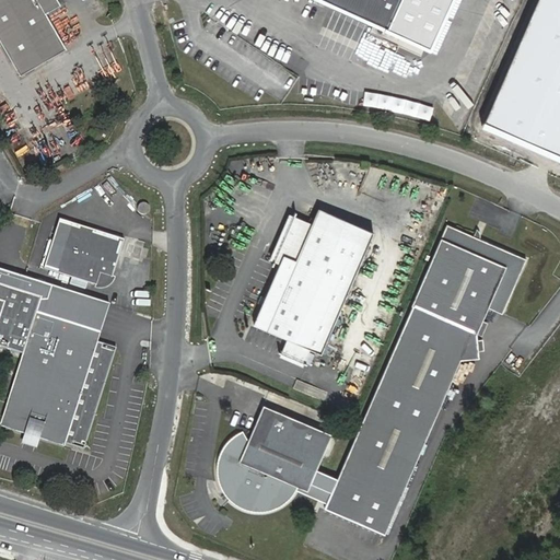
[(0,0),(0,42),(21,79),(67,53),(46,16),(61,8),(56,0),(0,0)]
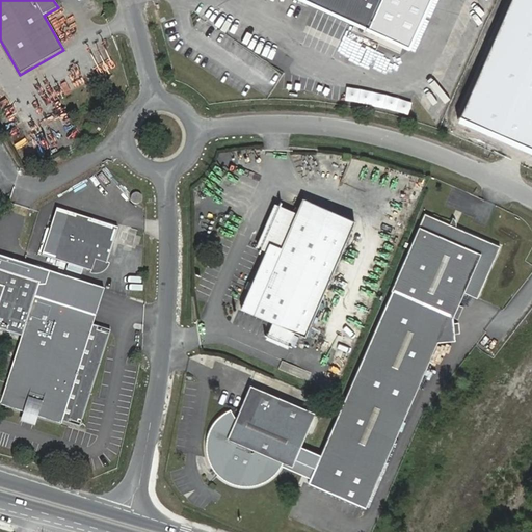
[(299,0),(409,48),(429,0),(299,0)]
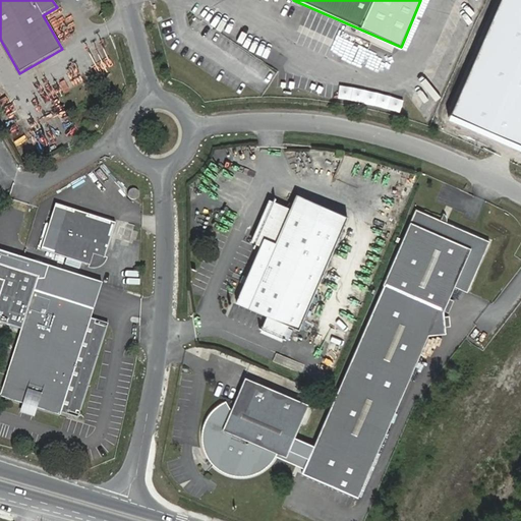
[(520,0),(499,0),(452,112),(520,142),(520,0)]
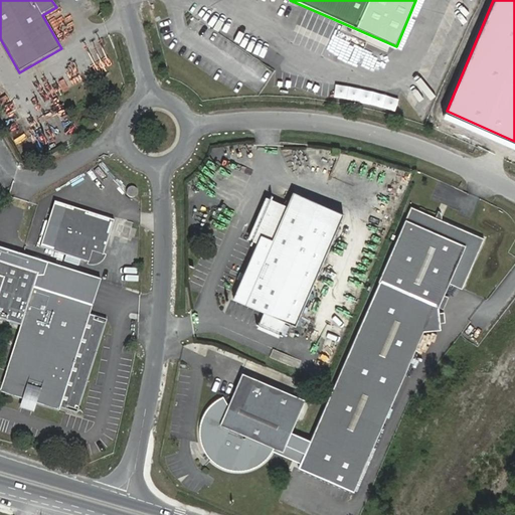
[(129,189),(128,191),(128,192),(128,194),(129,196),(131,197),(132,197),(134,197),(136,196),(137,195),(137,193),(137,191),(137,190),(136,189),(134,188),(132,188),(131,188),(129,189)]
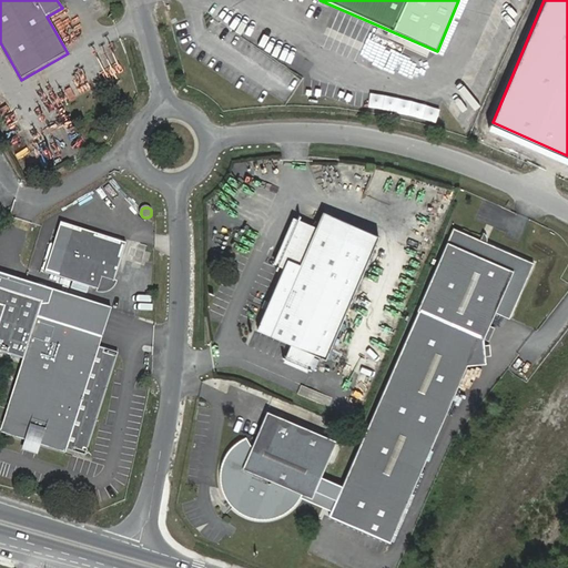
[(378,237),(323,213),(316,229),(301,266),(287,261),(284,269),(256,331),(325,361),(378,237)]
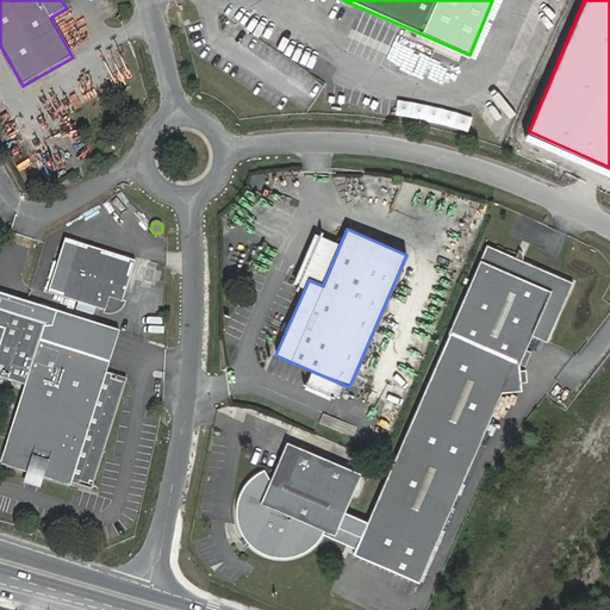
[(315,235),(293,284),(305,288),(309,280),(323,286),(340,246),(315,235)]
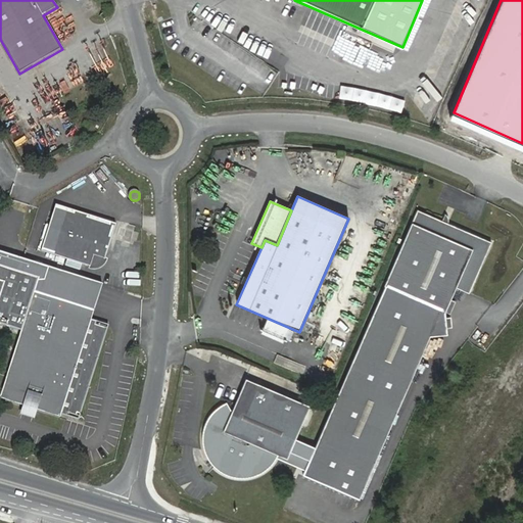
[(54,205),(39,253),(86,269),(87,267),(90,266),(92,264),(95,262),(96,259),(98,256),(100,257),(111,224),(54,205)]
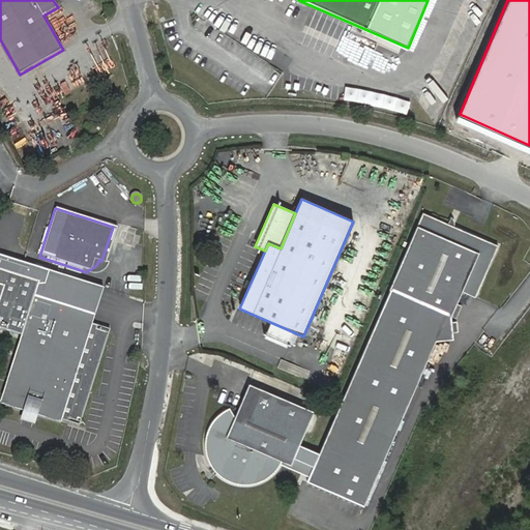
[(451,225),(421,210),(386,288),(427,306),(420,320),(441,329),(447,316),(459,290),(472,296),(495,244),(451,225)]
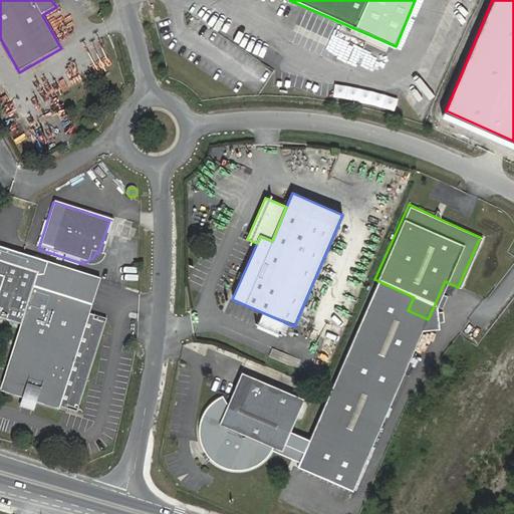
[(129,222),(115,217),(113,222),(127,227),(129,222)]
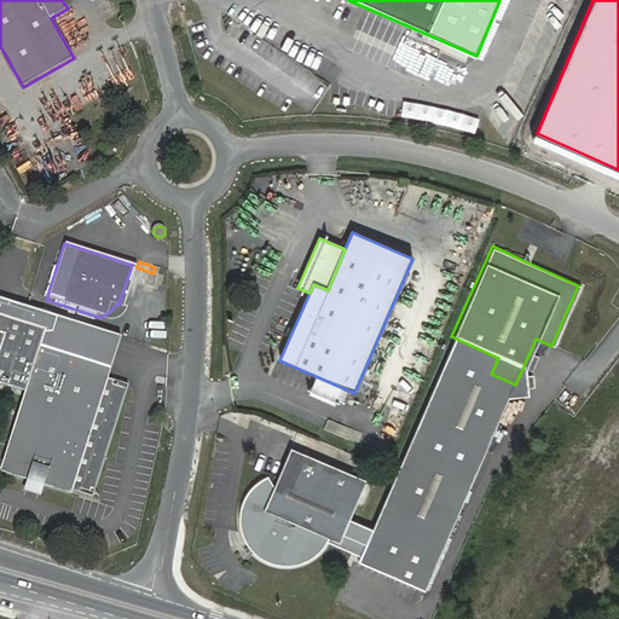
[(0,383),(21,391),(0,455),(0,472),(67,493),(68,489),(88,496),(123,385),(103,379),(106,368),(36,346),(41,329),(47,330),(52,316),(0,299),(0,383)]
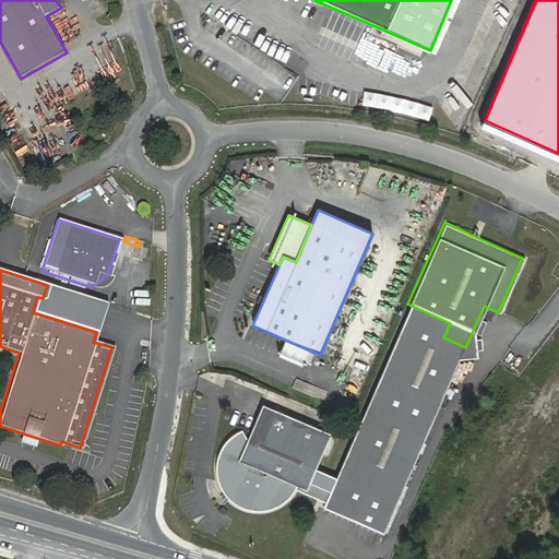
[(474,358),(472,333),(465,347),(443,337),(450,323),(407,304),(387,351),(445,380),(455,358),(474,358)]
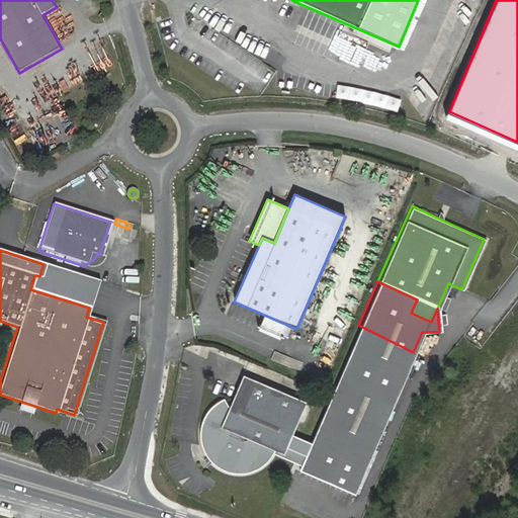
[(353,493),(413,352),(358,325),(297,468),(353,493)]
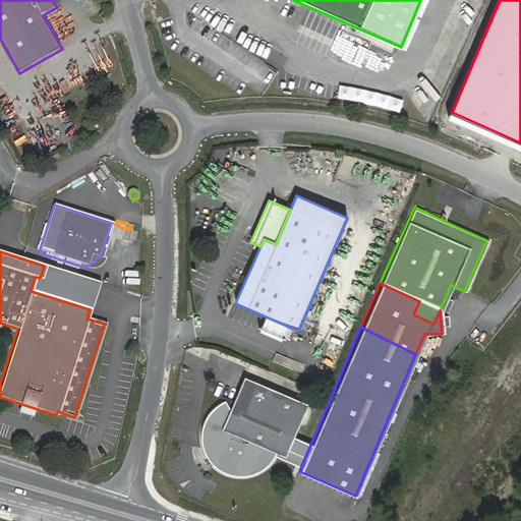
[(285,456),(305,405),(244,379),(230,413),(223,402),(214,407),(207,414),(201,423),(199,432),(199,443),(203,453),(208,462),(215,468),(224,473),(234,476),(244,475),(253,473),(263,467),(269,460),(274,452),(285,456)]
